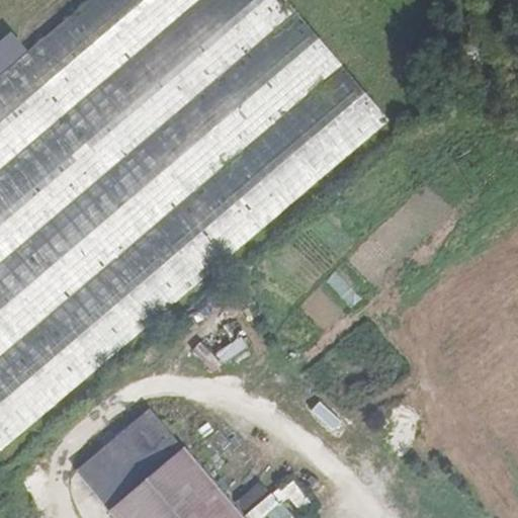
[(0,450),(389,121),(285,0),(89,0),(26,54),(0,76),(0,450)]
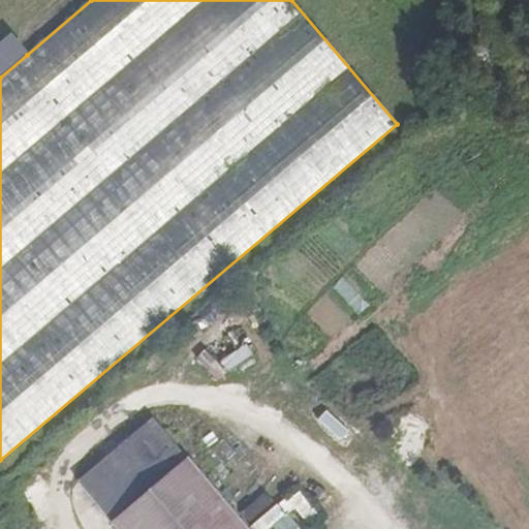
[(0,34),(0,78),(27,55),(6,30),(0,34)]
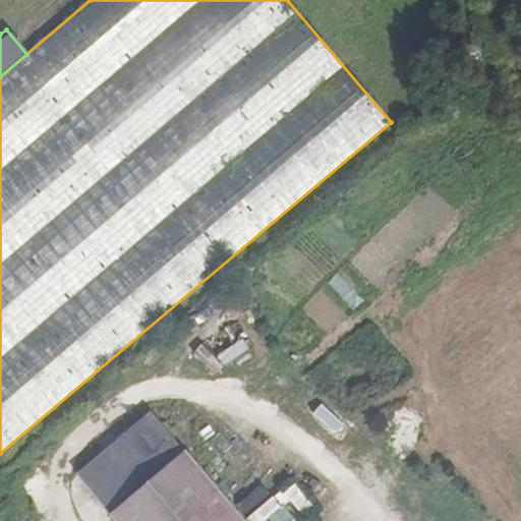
[(456,68),(475,56),(469,49),(451,62),(456,68)]
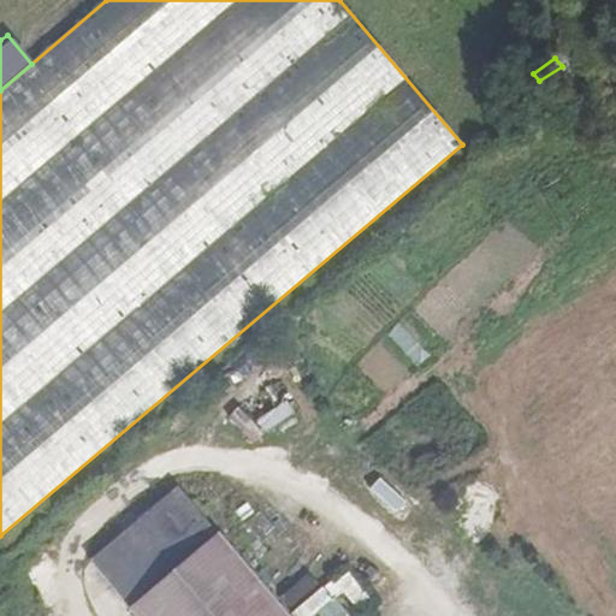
[(561,111),(584,95),(576,86),(554,102),(561,111)]
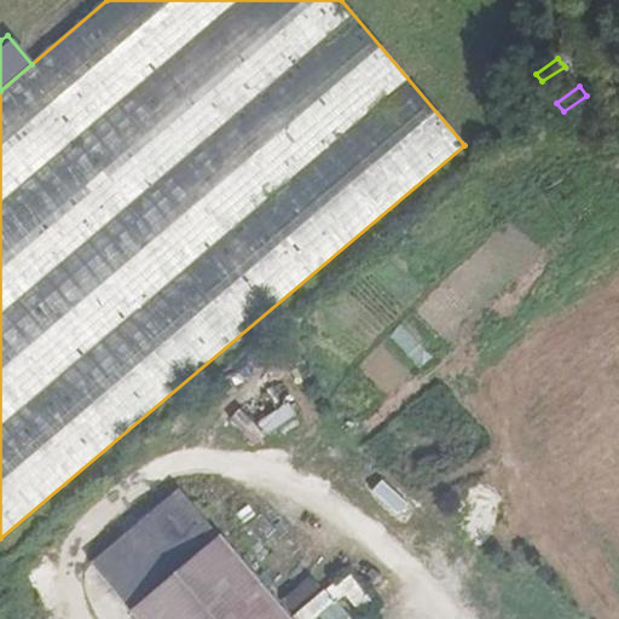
[(284,403),(255,420),(264,434),(293,416),(284,403)]
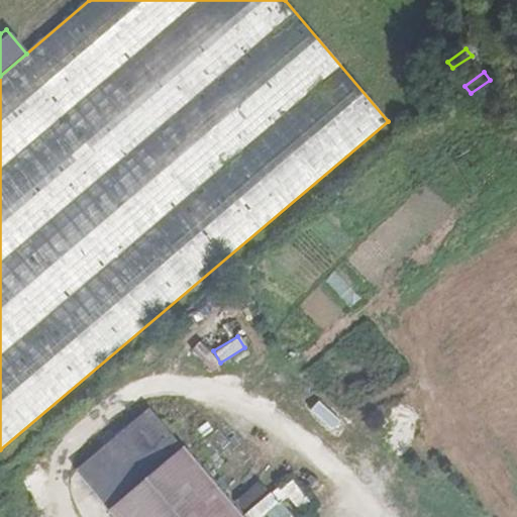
[(74,472),(112,516),(241,516),(149,408),(74,472)]
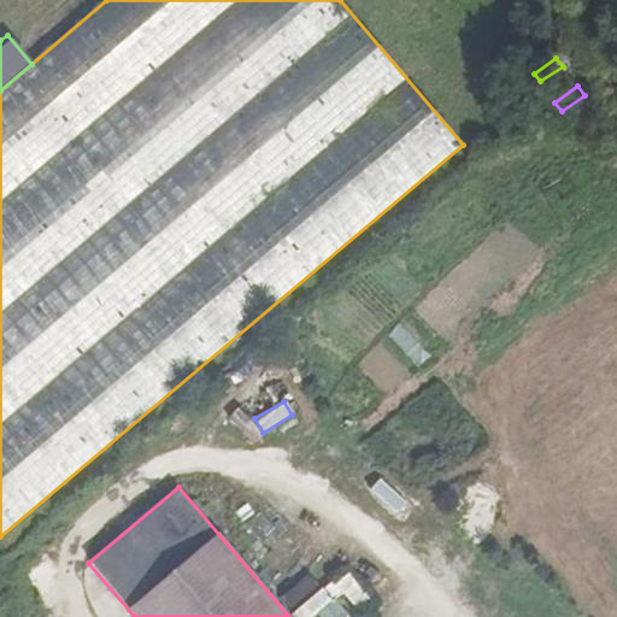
[(292,610),(318,586),(306,573),(281,597),(292,610)]
